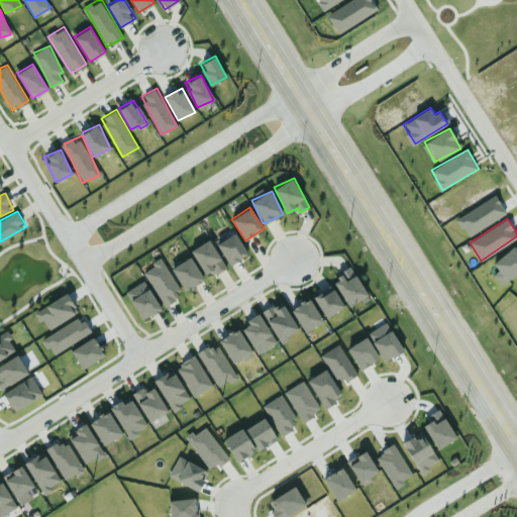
[(229,265),(248,254),(236,232),(217,242),(229,265)]
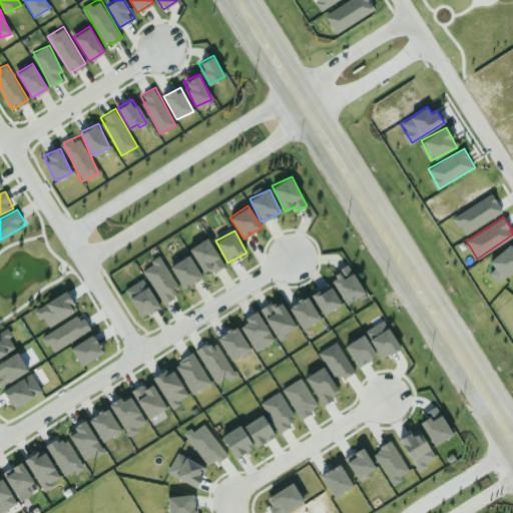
[(205,275),(224,264),(208,236),(189,247),(205,275)]
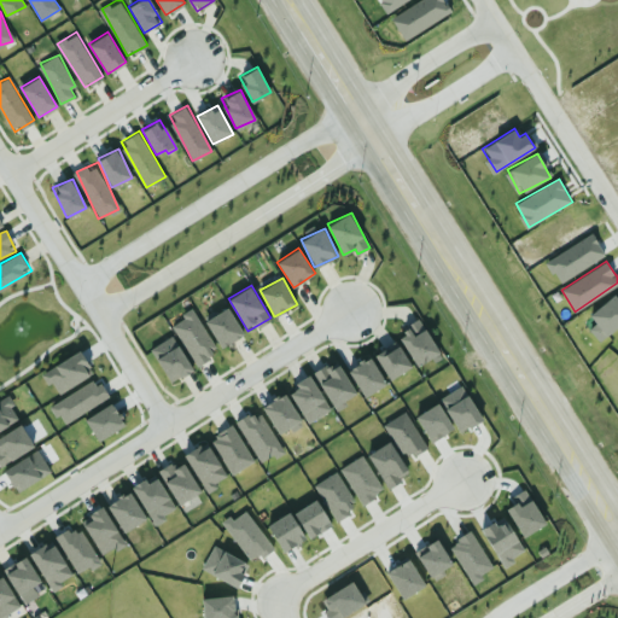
[(589,314),(613,293),(617,297),(617,296),(617,324),(599,340),(589,328),(596,322),(589,314)]
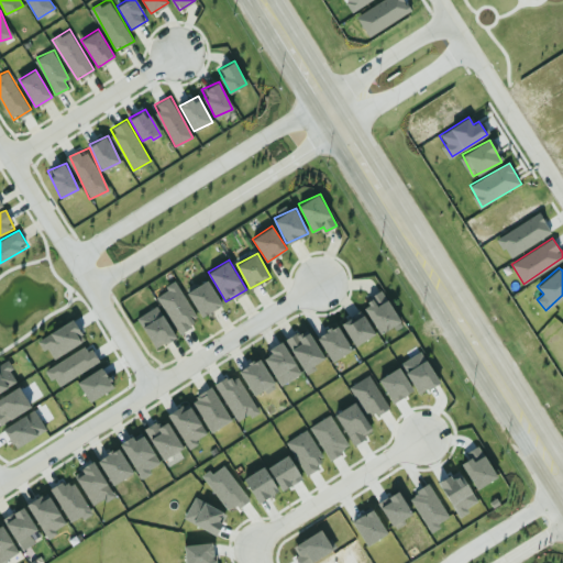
[(166,285),(168,289),(158,295),(179,333),(195,324),(191,319),(197,316),(176,279),(166,285)]
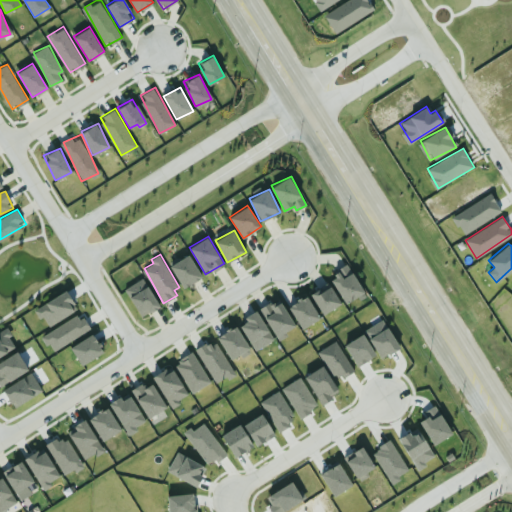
[(171,263),(181,287),(201,278),(191,254),(171,263)]
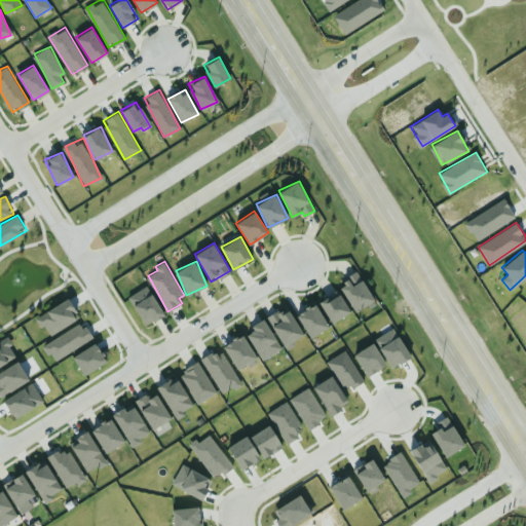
[(355,311),(374,299),(358,271),(338,284),(355,311)]
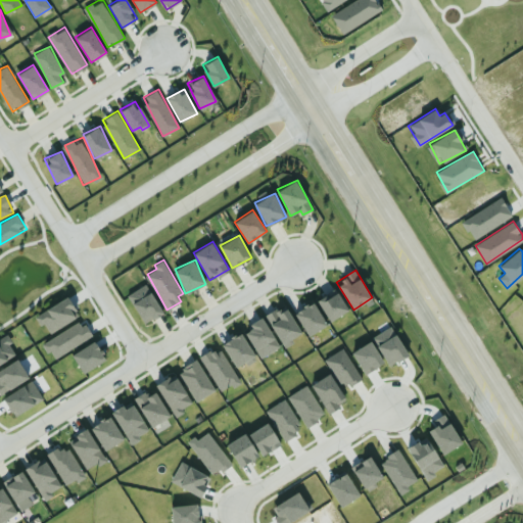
[(144,323),(163,313),(147,283),(128,294),(144,323)]
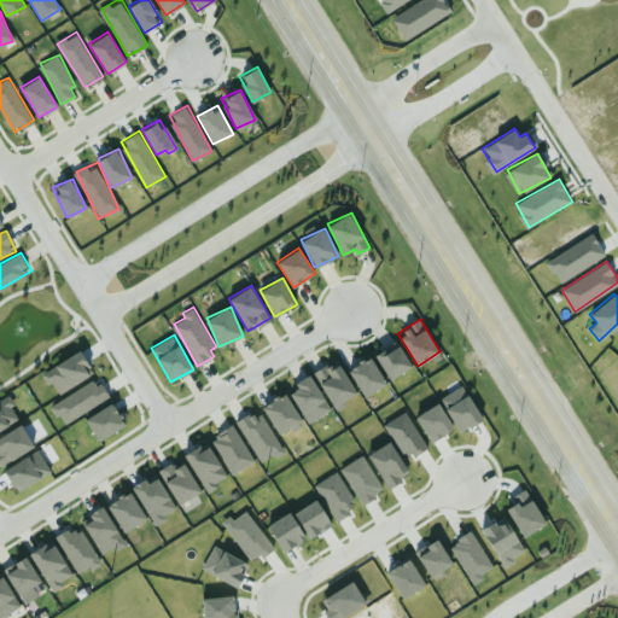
[(375,353),(388,379),(412,368),(398,342),(375,353)]
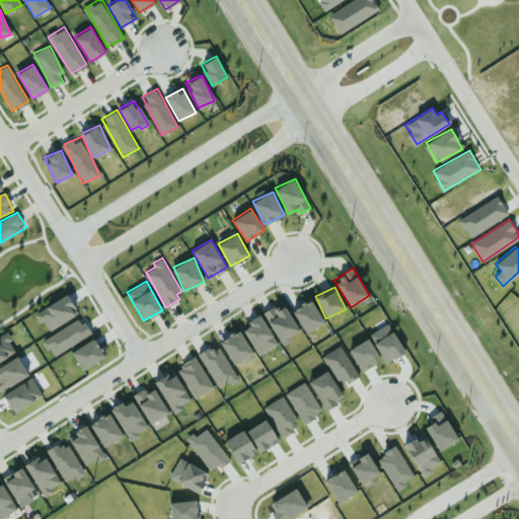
[(79,314),(69,294),(34,311),(41,323),(45,320),(50,329),(79,314)]
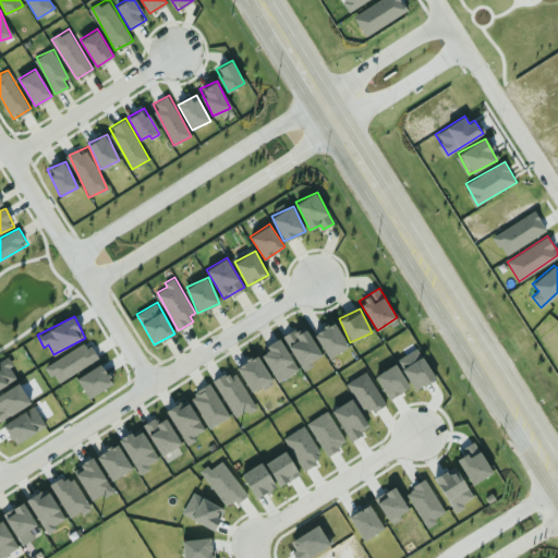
[(328,358),(349,347),(335,322),(314,332),(328,358)]
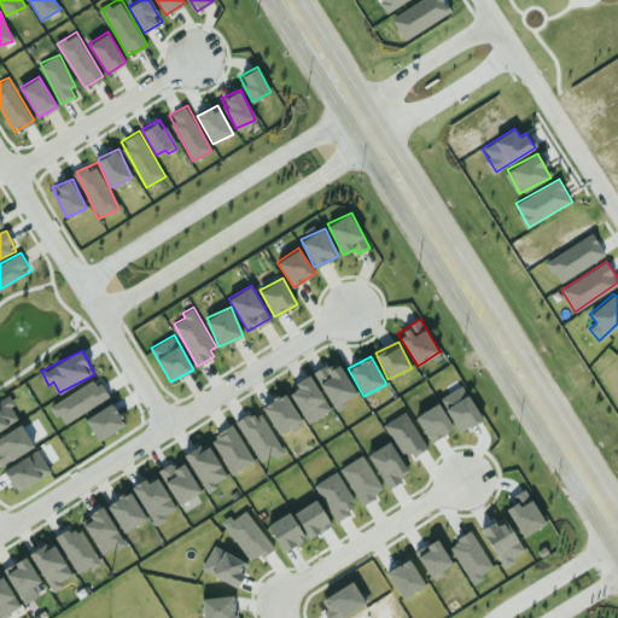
[(336,410),(349,404),(345,398),(356,394),(338,360),(315,372),(336,410)]
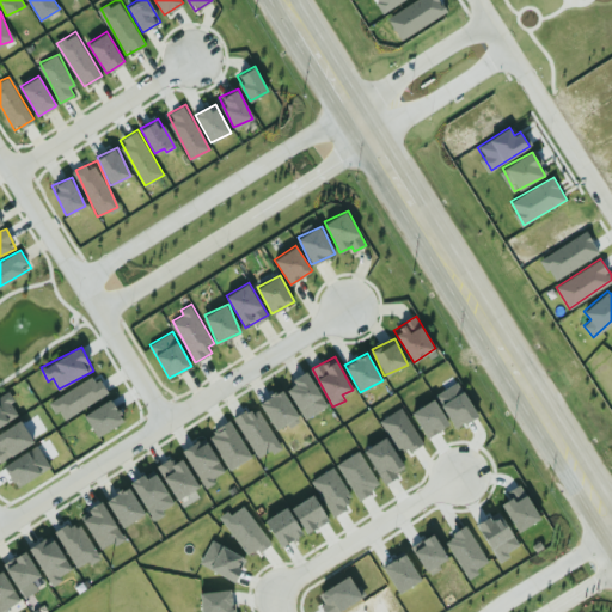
[(286,384),(304,418),(326,407),(310,372),(286,384)]
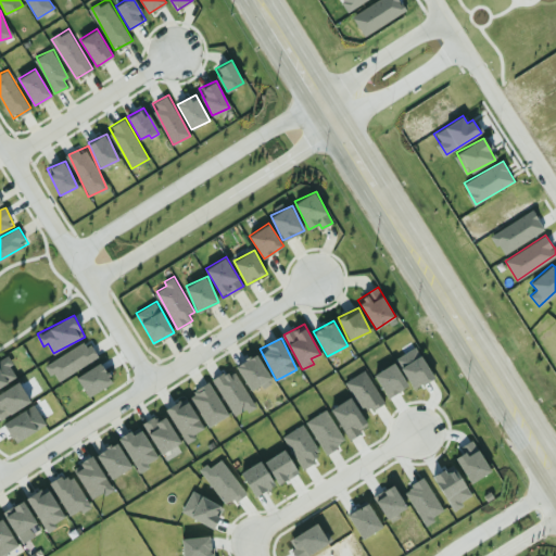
[(47,364),(58,381),(98,357),(87,340),(47,364)]
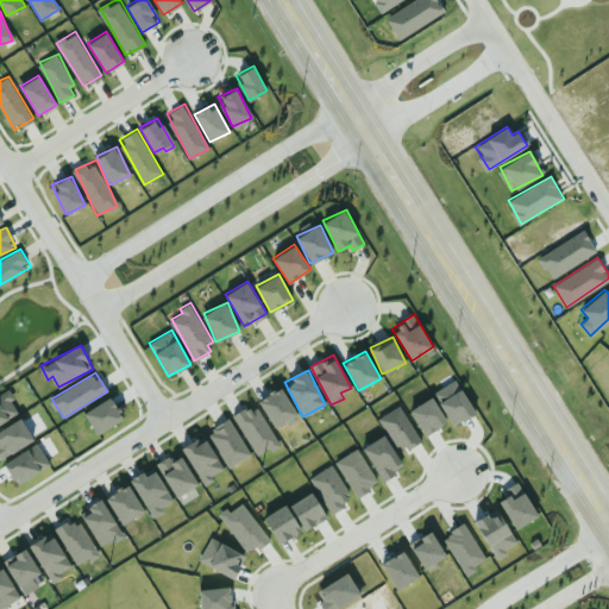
[(452,425),(473,413),(456,380),(434,391),(452,425)]
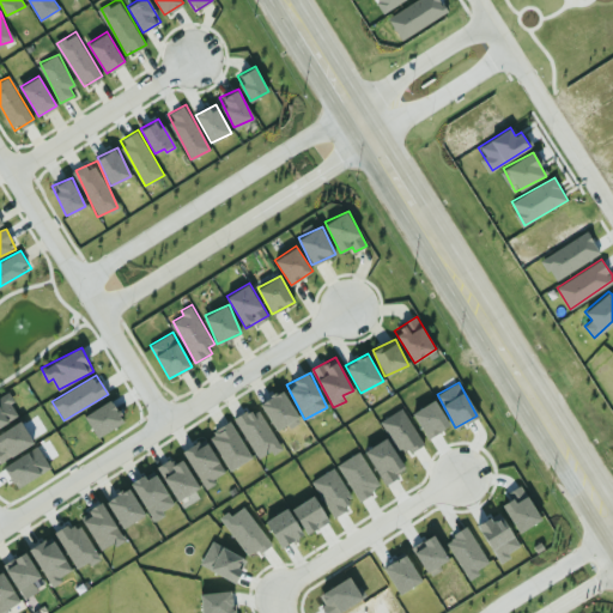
[(277,430),(289,423),(291,428),(302,422),(283,389),(260,404),(277,430)]
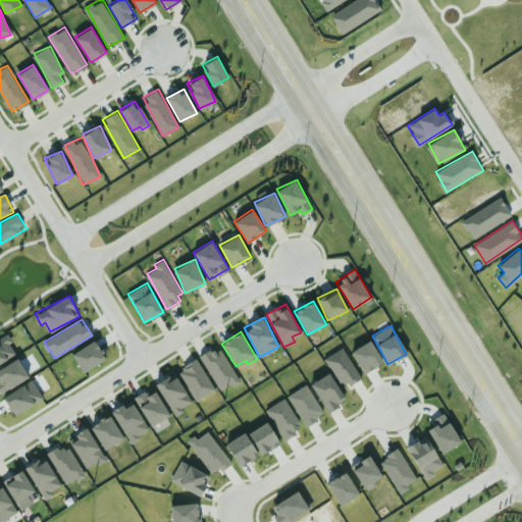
[(382,360),(369,340),(351,352),(365,372),(382,360)]
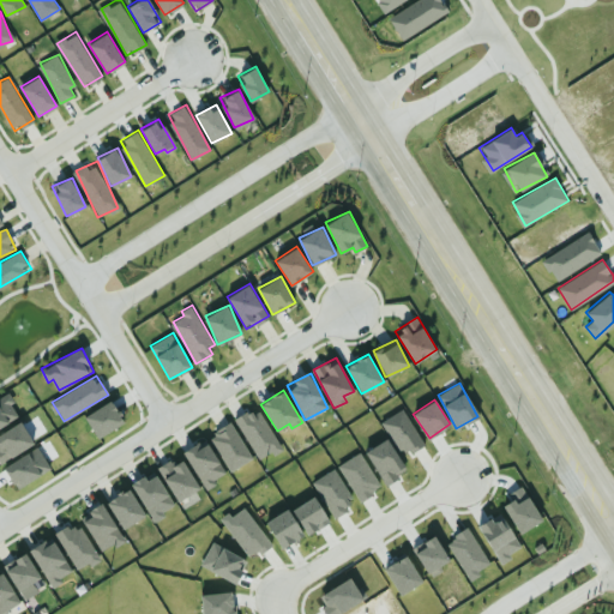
[(260,461),(283,446),(258,407),(235,420),(260,461)]
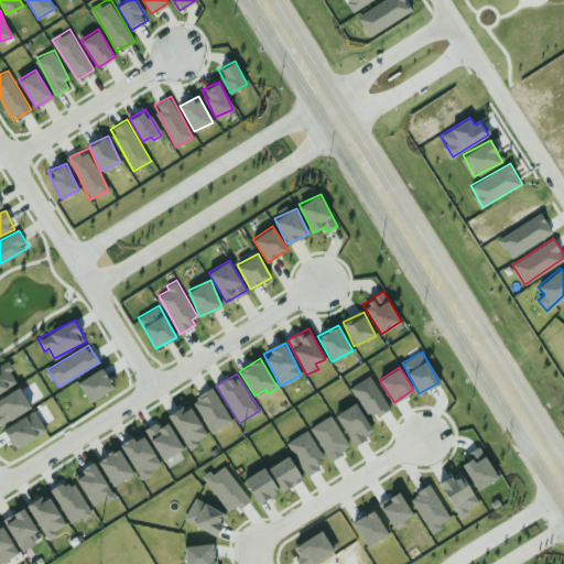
[(369,418),(389,405),(370,375),(350,387),(369,418)]
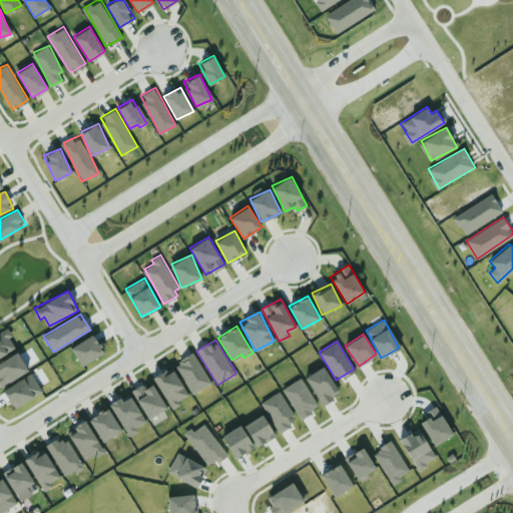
[(211,382),(193,352),(174,363),(193,393),(211,382)]
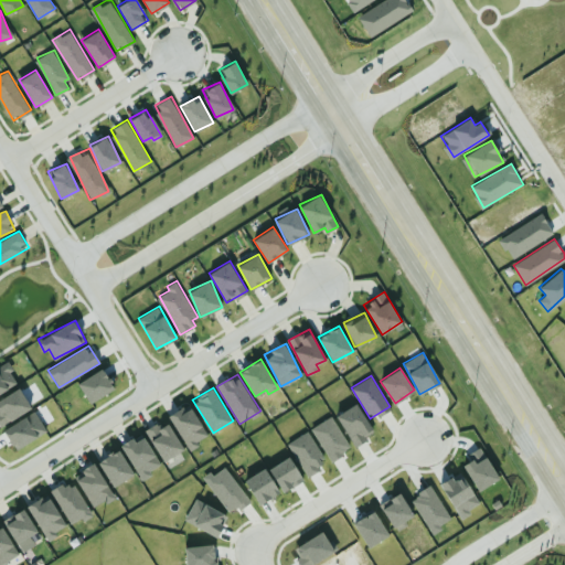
[(209,436),(189,404),(169,416),(189,448),(209,436)]
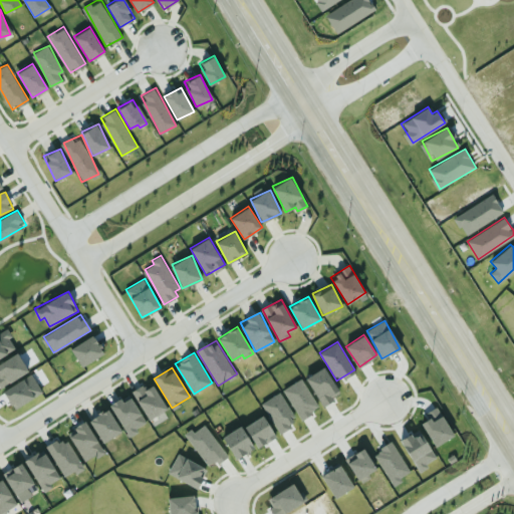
[(339,393),(324,367),(308,377),(323,403),(339,393)]
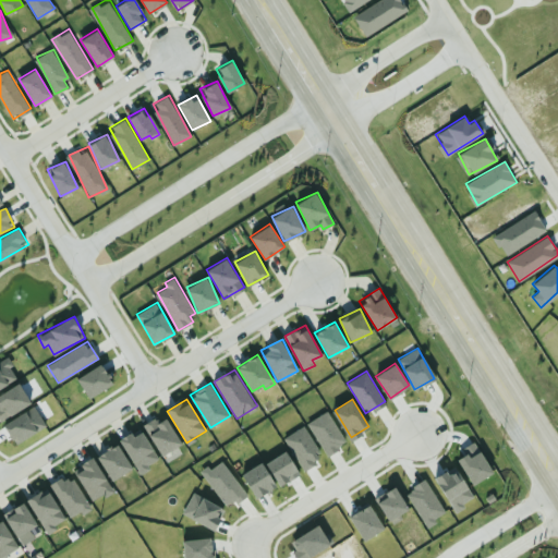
[(161,455),(181,443),(166,416),(159,421),(156,416),(143,424),(161,455)]
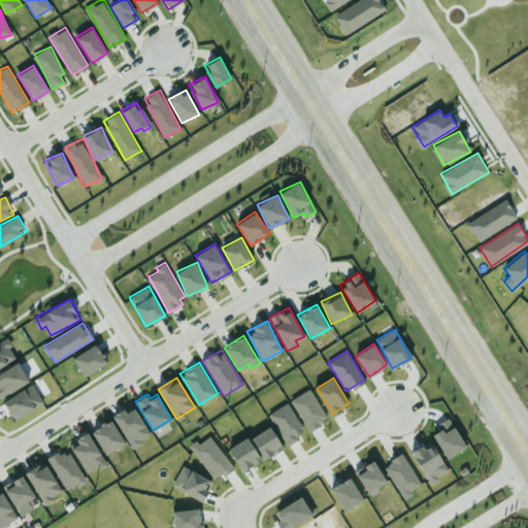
[(113,416),(132,449),(143,442),(141,438),(151,434),(134,404),(113,416)]
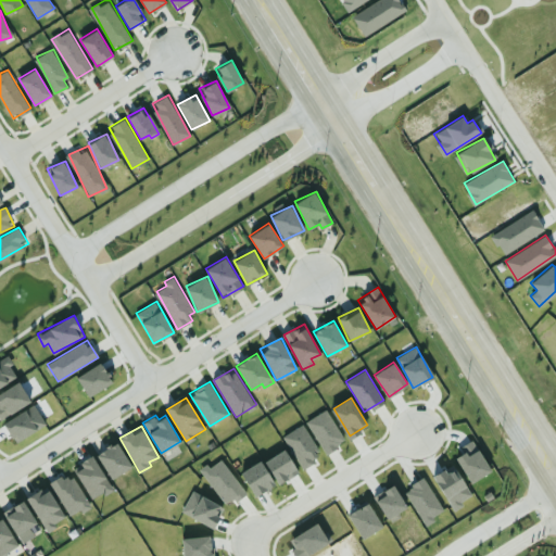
[(97,452),(110,478),(131,467),(117,441),(97,452)]
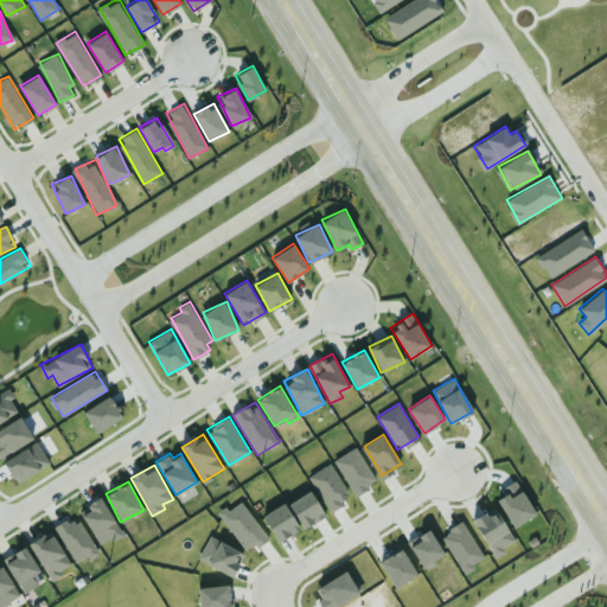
[(87,504),(89,510),(82,515),(101,545),(123,532),(101,496),(87,504)]
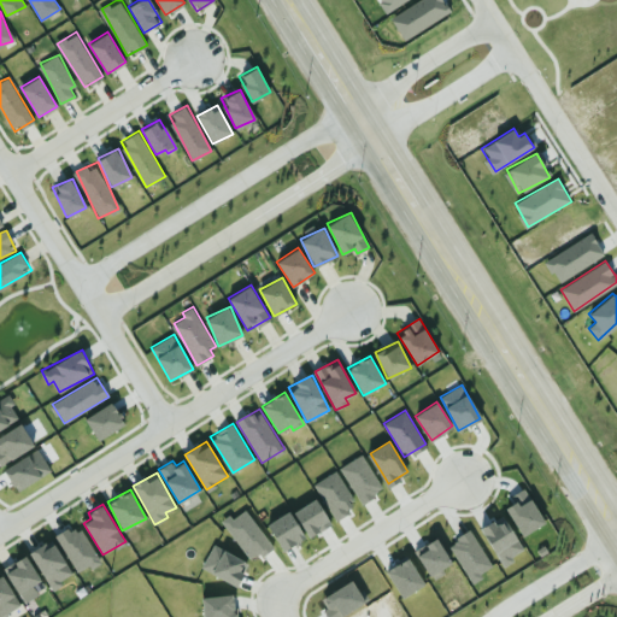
[(78,574),(101,560),(80,524),(57,536),(78,574)]
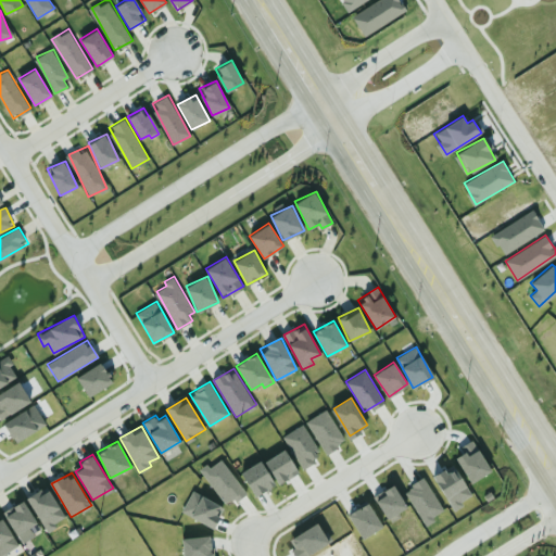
[(422,522),(443,513),(427,478),(406,488),(422,522)]
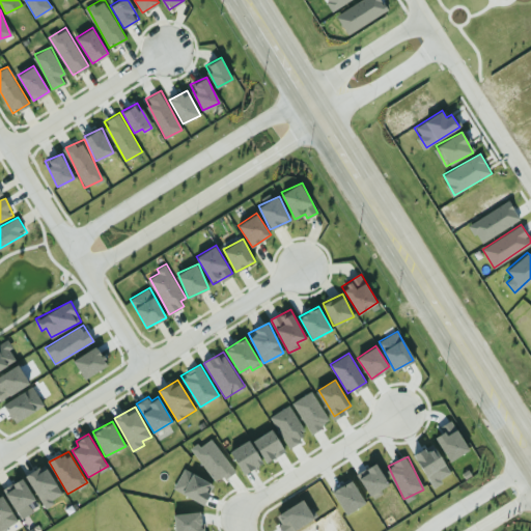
[(62,493),(45,464),(25,476),(46,508),(55,503),(53,499),(62,493)]
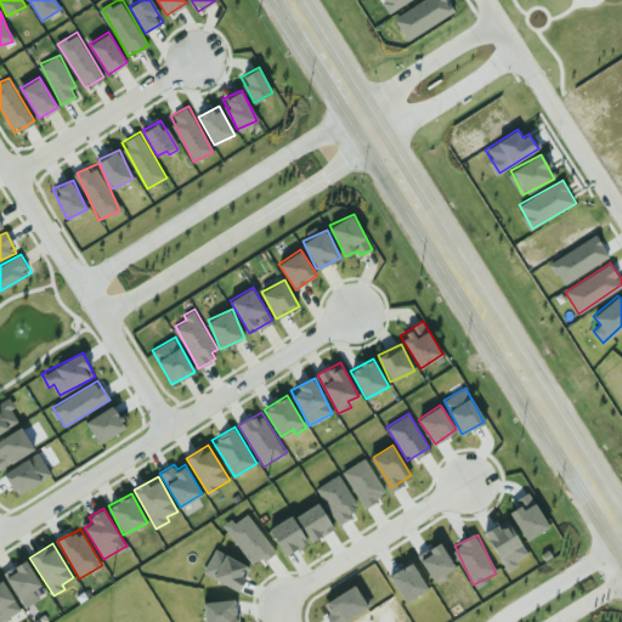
[(419,558),(435,580),(456,566),(441,543),(419,558)]
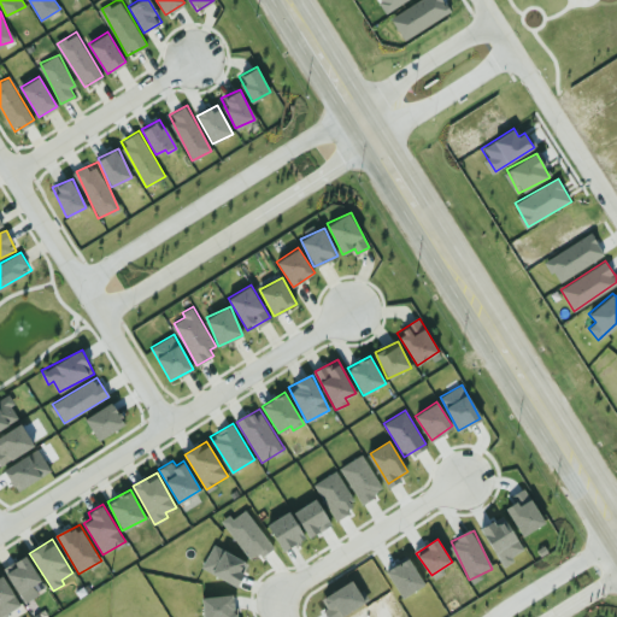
[(15,593),(40,583),(29,556),(5,565),(15,593)]
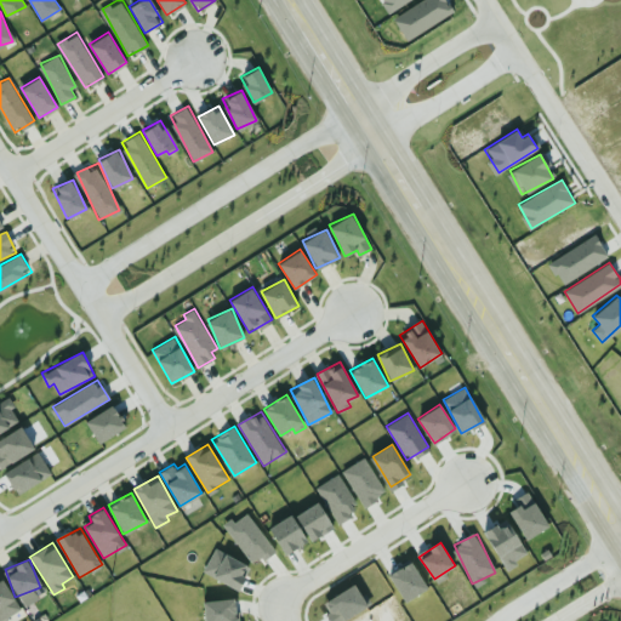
[(0,619),(20,610),(3,576),(0,576),(0,619)]
